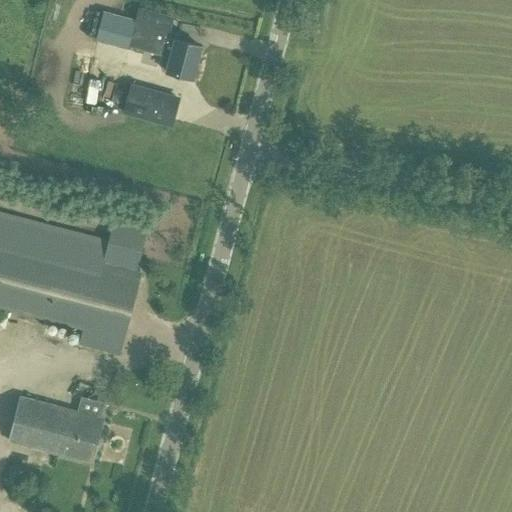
[(103,11),(96,39),(130,48),(131,46),(168,56),(164,70),(166,70),(193,78),(197,62),(201,46),(175,39),(174,39),(167,37),(172,18),(145,10),(143,23),(137,22),(137,21),(103,11)]
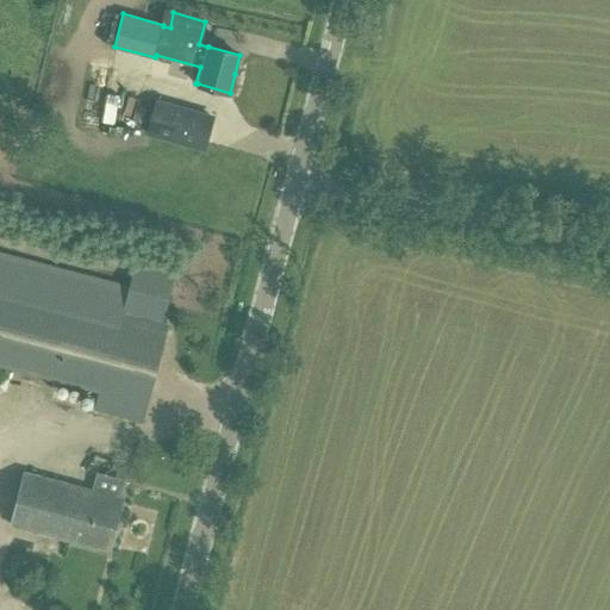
[(157,103),(149,134),(204,149),(212,118),(157,103)]
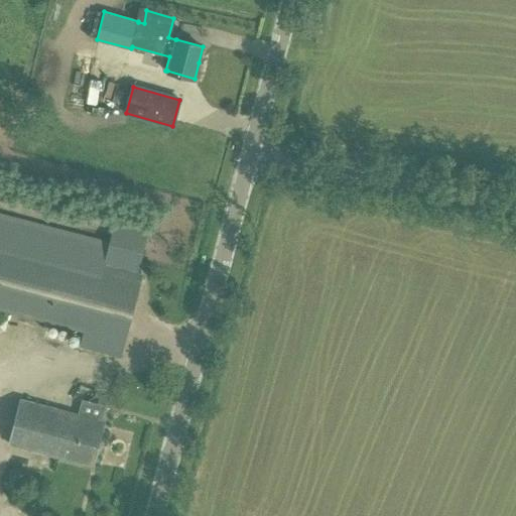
[(0,307),(85,331),(81,346),(120,356),(139,285),(142,274),(137,272),(149,228),(115,219),(114,224),(109,242),(0,213),(0,307)]
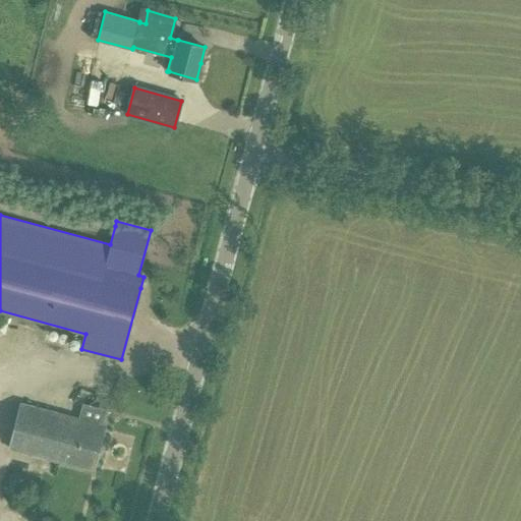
[(8,319),(0,348),(39,358),(47,329),(8,319)]
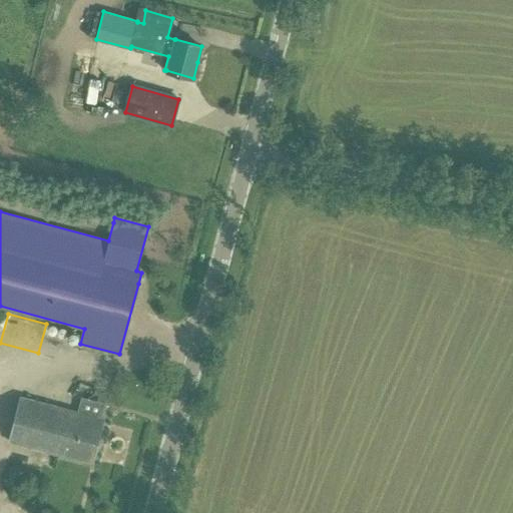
[(21,396),(10,440),(90,463),(103,419),(21,396)]
